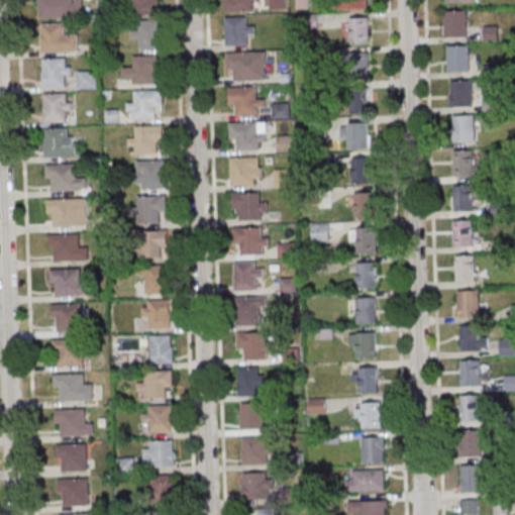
[(82,15),(82,0),(36,0),(37,15),(82,15)]
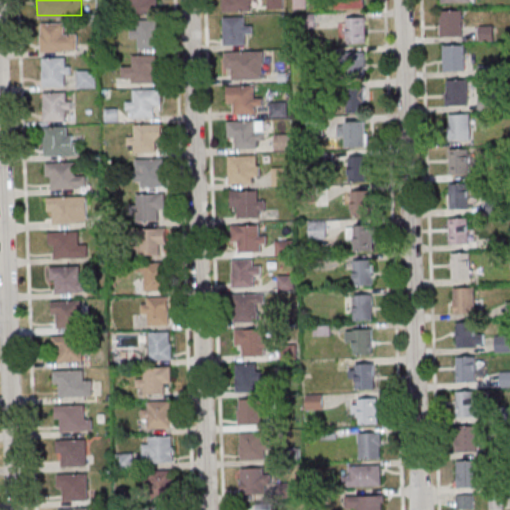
[(121,0),(122,12),(156,12),(156,0),(121,0)]
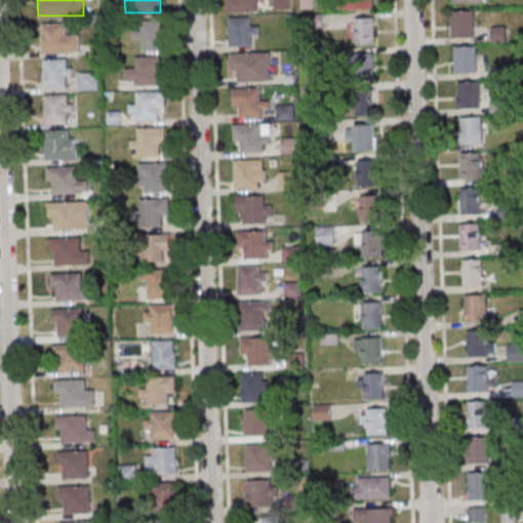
[(227,0),(227,9),(260,9),(260,0),(227,0)]
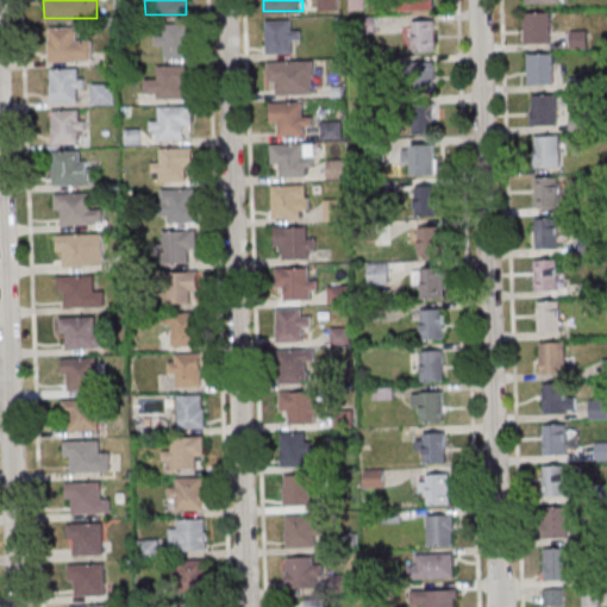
[(523,10),(523,41),(549,41),(549,10),(523,10)]
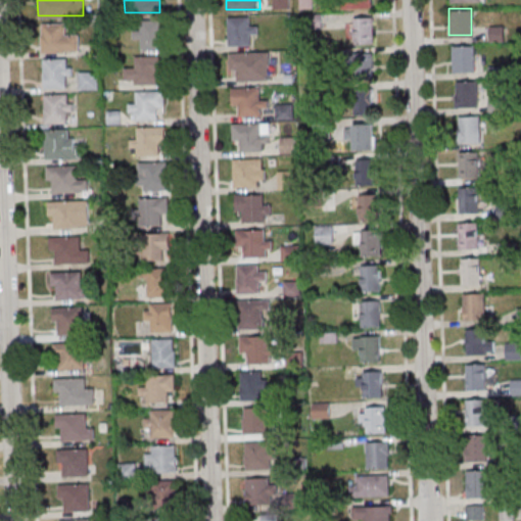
[(226,44),(249,44),(249,34),(256,34),(256,24),(249,24),(249,15),(226,15),(226,44)]
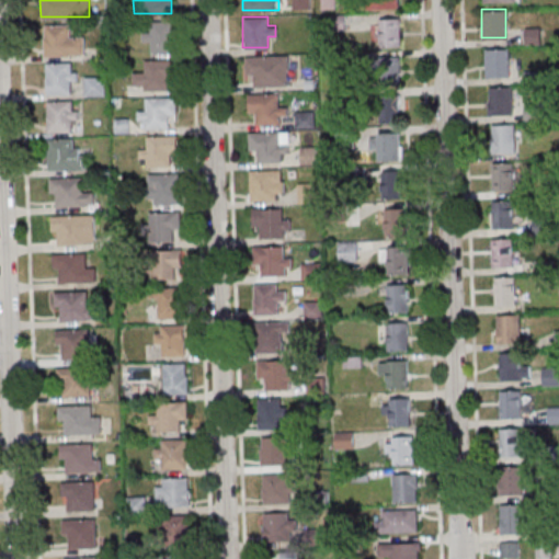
[(399,18),(376,18),(376,45),(399,45),(399,18)]
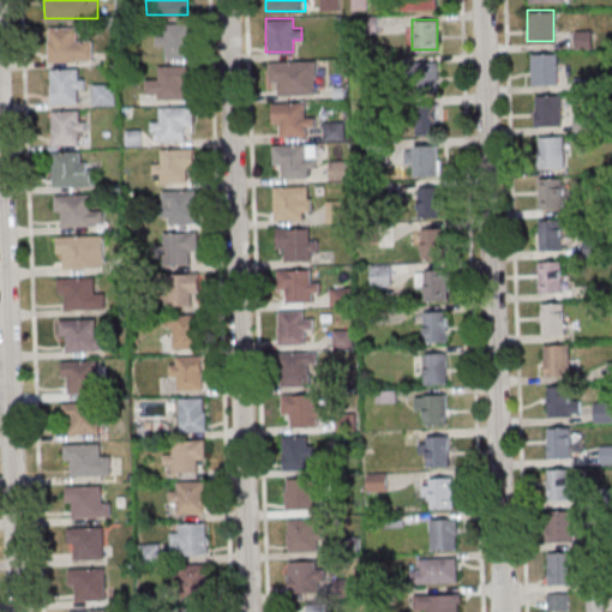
[(190,55),(190,23),(156,23),(156,45),(165,45),(165,55),(190,55)]
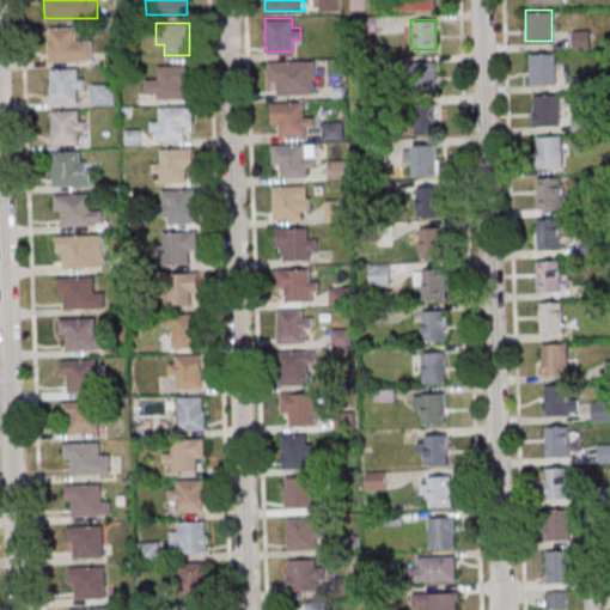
[(47,25),(47,59),(92,59),(92,37),(77,37),(77,25),(47,25)]
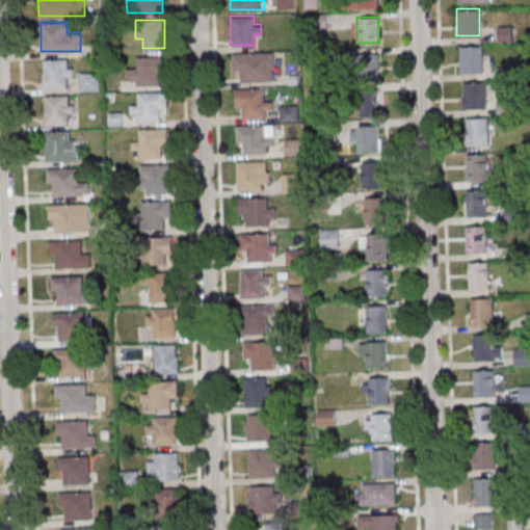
[(458,72),(481,72),(481,44),(458,44),(458,72)]
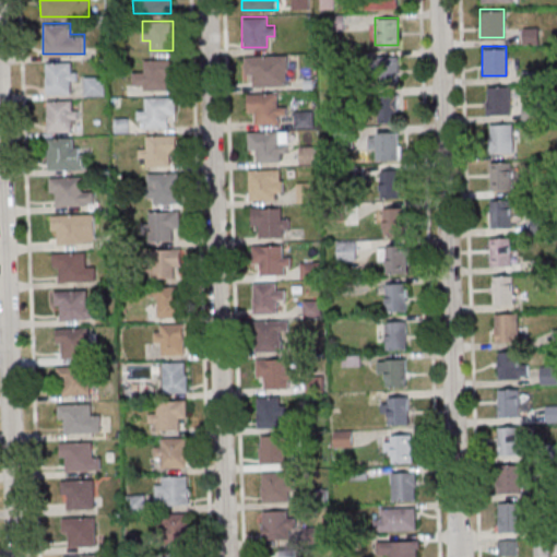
[(286,54),(245,54),(245,73),(253,73),(253,83),(286,83),(286,54)]
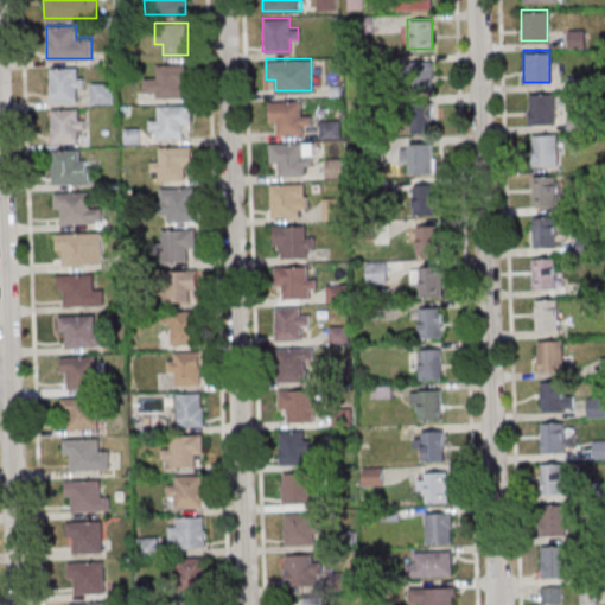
[(432,87),(432,59),(406,59),(406,87),(432,87)]
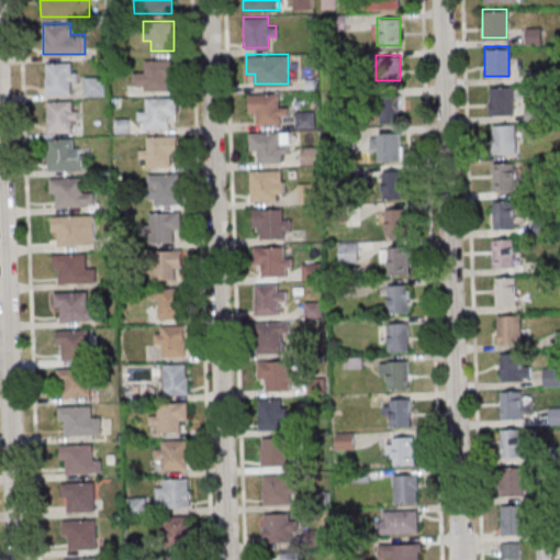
[(171,58),(142,59),(142,89),(166,89),(165,76),(172,76),(171,58)]
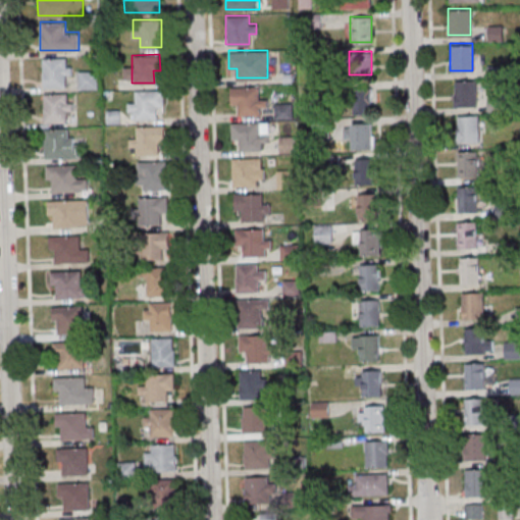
[(42,86),(70,86),(70,57),(42,57),(42,86)]
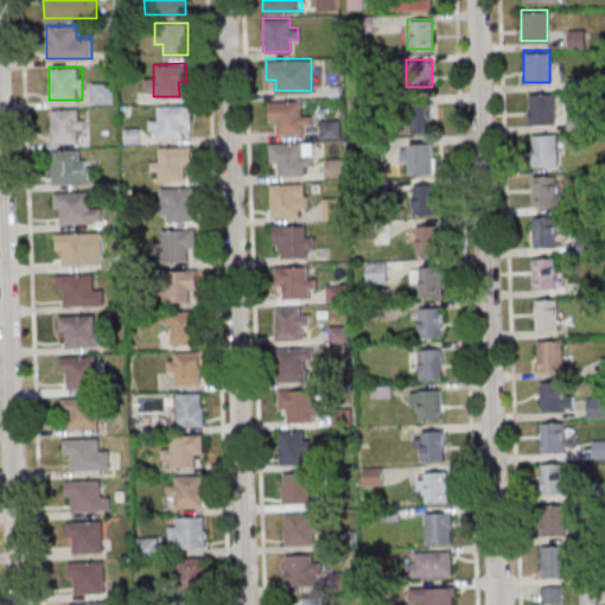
[(113,101),(113,81),(89,81),(89,101),(113,101)]
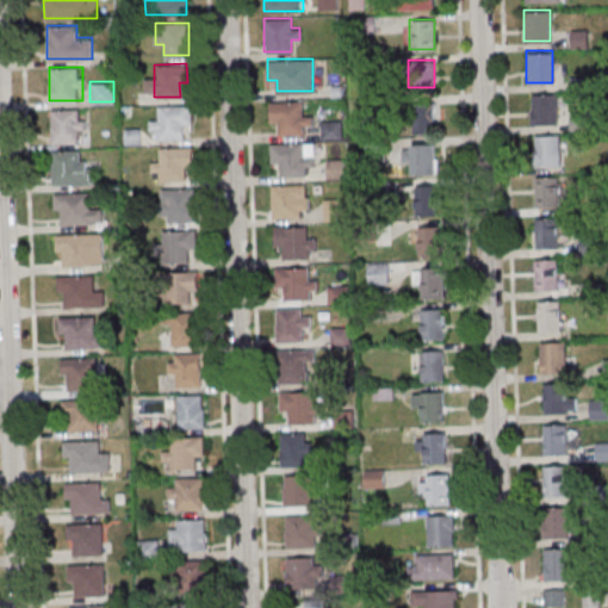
[(556,92),(529,92),(529,123),(556,123),(556,92)]
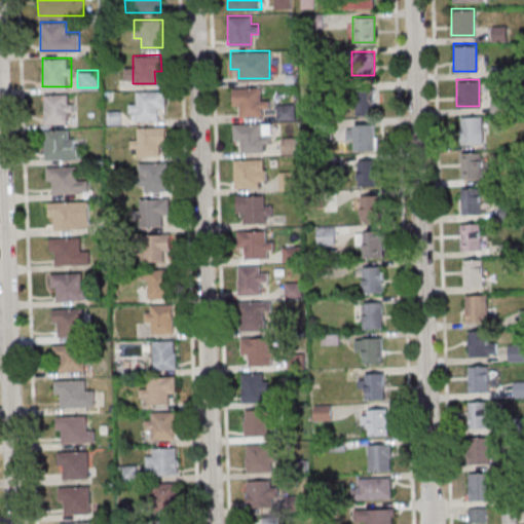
[(230,87),(259,86),(259,98),(266,98),(267,107),(260,107),(261,115),(238,116),(237,104),(230,104),(230,87)]
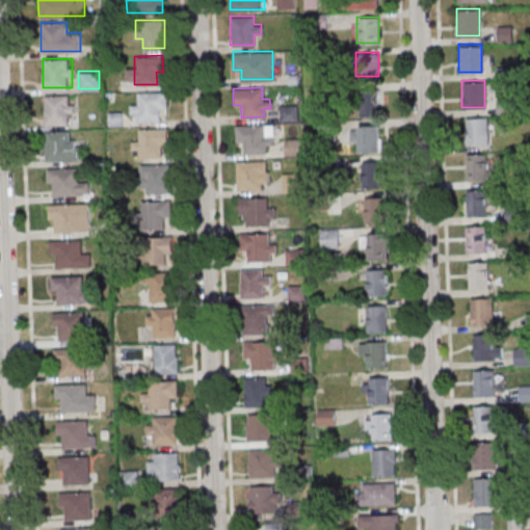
[(359,115),(378,115),(378,88),(359,88),(359,115)]
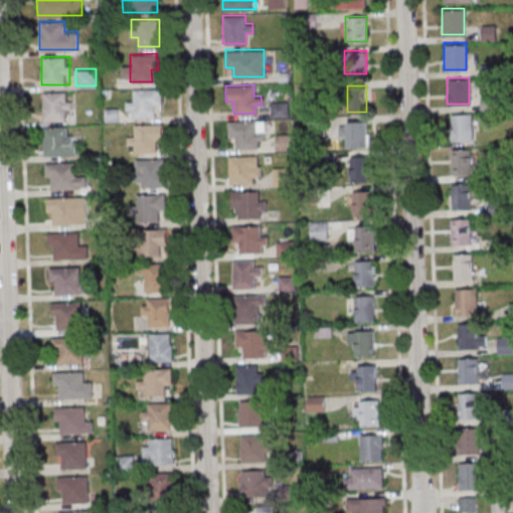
[(159,89),(131,90),(132,118),(153,117),(153,105),(159,105),(159,89)]
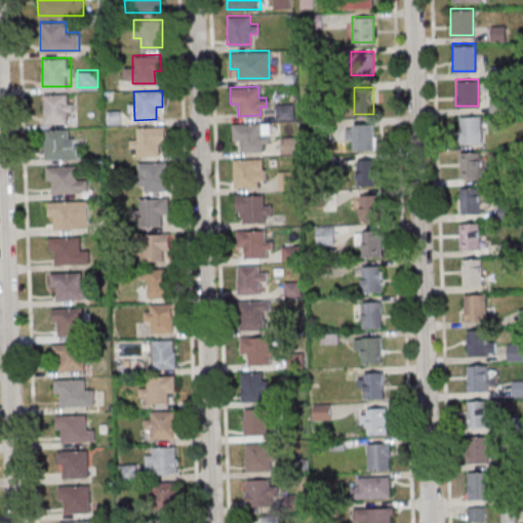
[(43,123),(72,123),(72,92),(43,92),(43,123)]
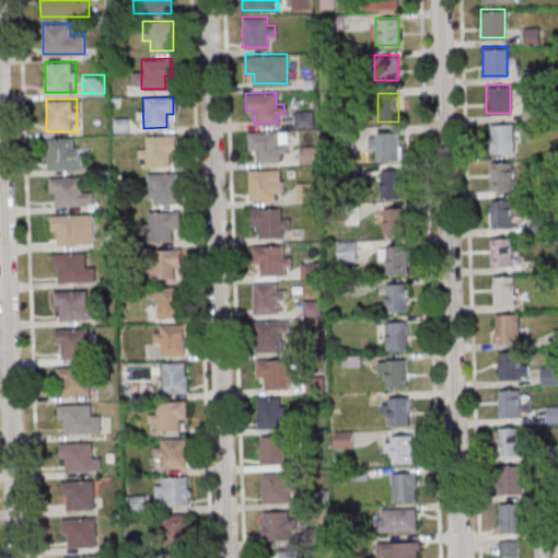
[(523,117),(537,117),(537,103),(523,103),(523,117)]
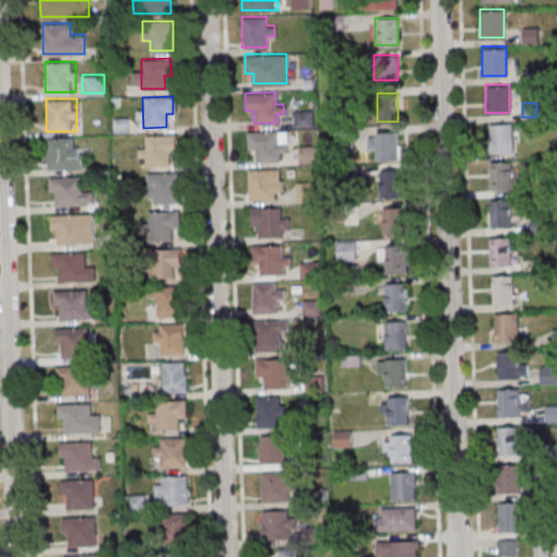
[(312,126),(311,109),(292,109),(293,126),(312,126)]
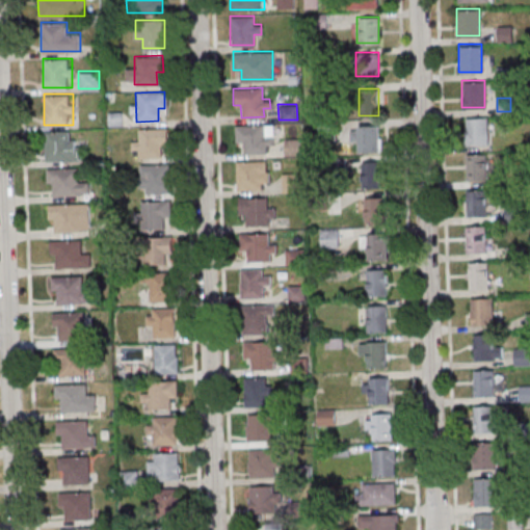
[(466,116),(466,143),(487,143),(487,116),(466,116)]
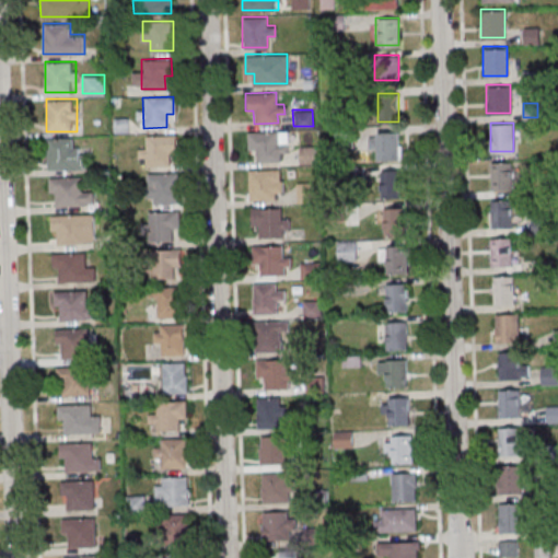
[(247,131),(277,130),(278,142),(286,142),(286,151),(279,151),(279,161),(255,161),(255,148),(247,149),(247,131)]
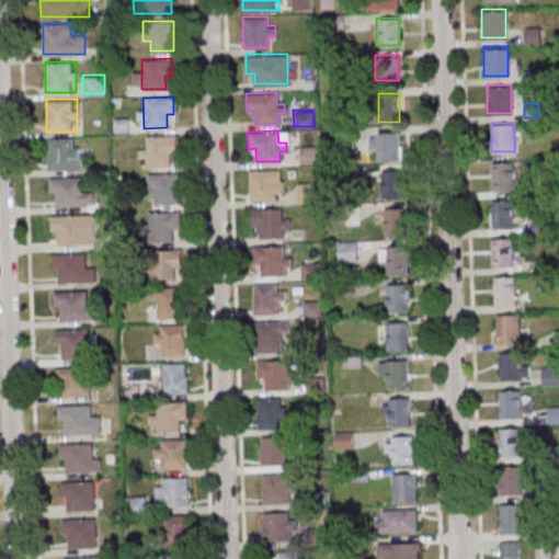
[(368,150),(377,150),(377,159),(399,159),(399,132),(368,132),(368,150)]
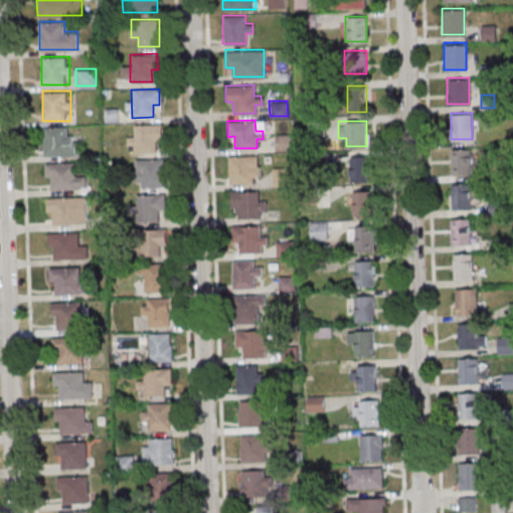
[(160,124),(132,124),(133,152),(154,151),(154,140),(160,139),(160,124)]
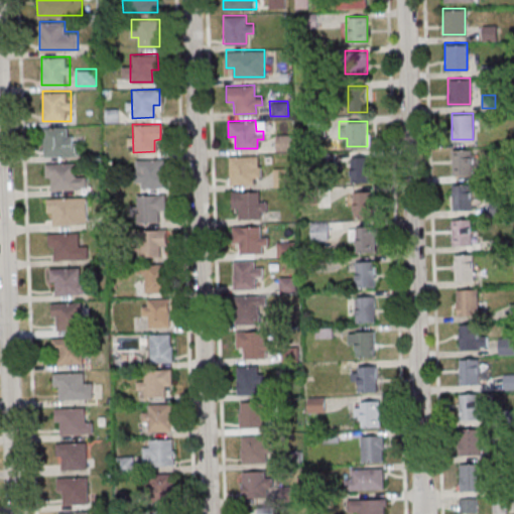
[(42,126),(42,156),(79,156),(79,137),(69,137),(69,126),(42,126)]
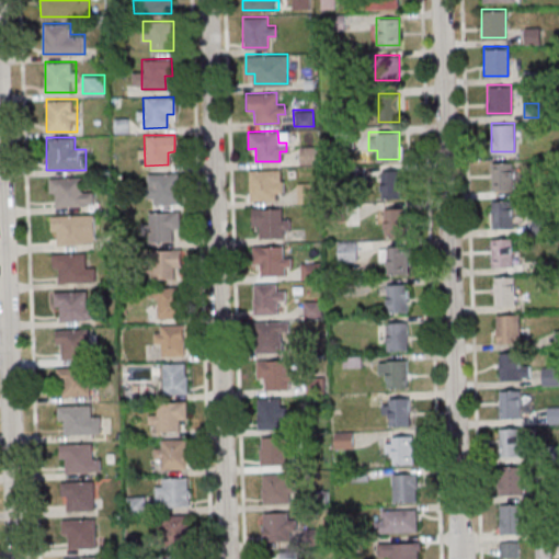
[(315,162),(315,145),(298,145),(299,163),(315,162)]
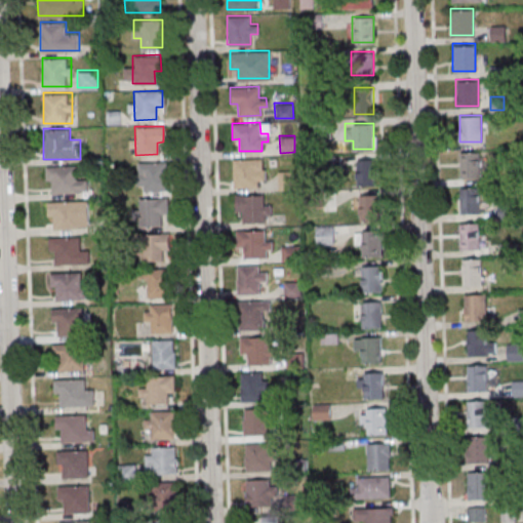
[(459,151),(459,177),(479,177),(479,151),(459,151)]
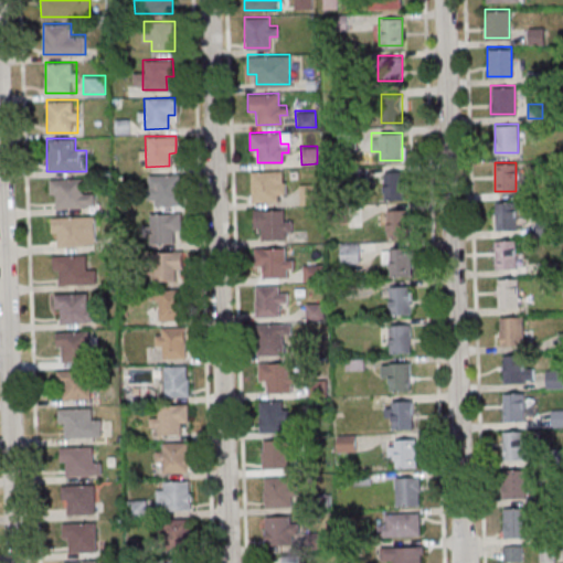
[(251,169),(251,200),(284,200),(284,169),(251,169)]
